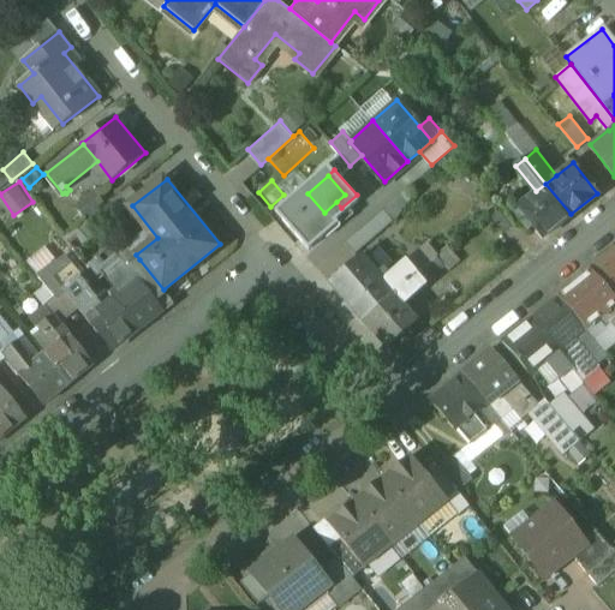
[(536,191),(520,204),(544,235),(571,214),(545,184),(536,191)]
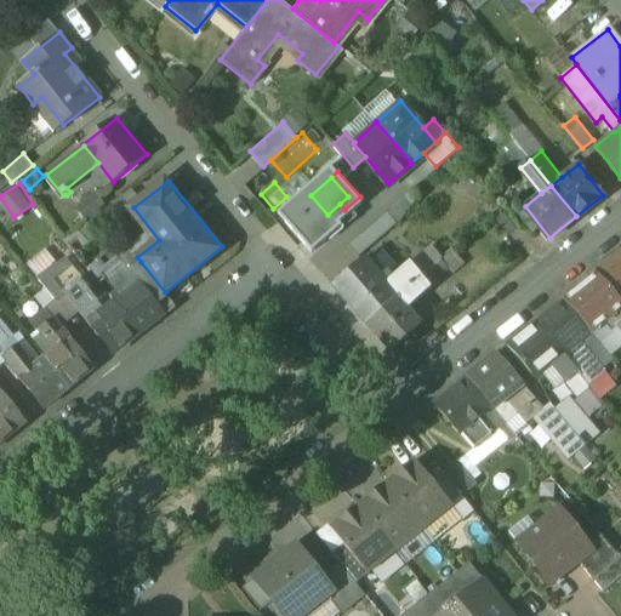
[(95,193),(78,207),(87,221),(106,205),(95,193)]
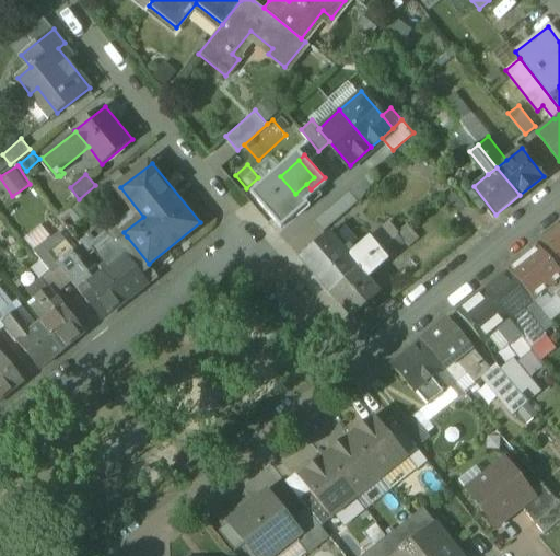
[(280,176),(278,174),(249,197),(273,226),(302,201),(295,194),(280,176)]
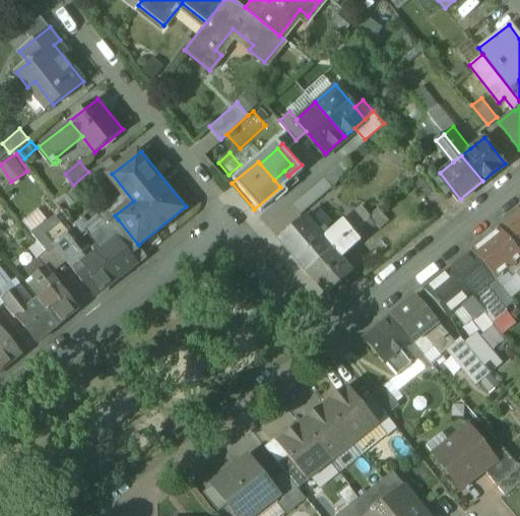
[(316,182),(291,203),(301,212),(324,192),(316,182)]
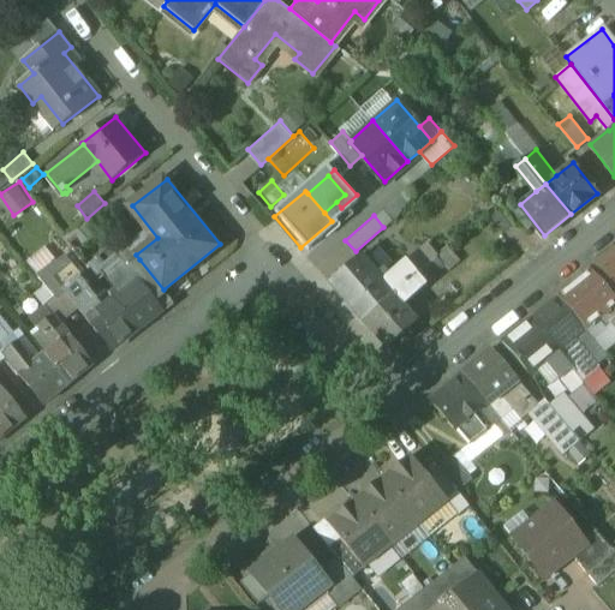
[(90,220),(71,235),(93,263),(112,247),(90,220)]
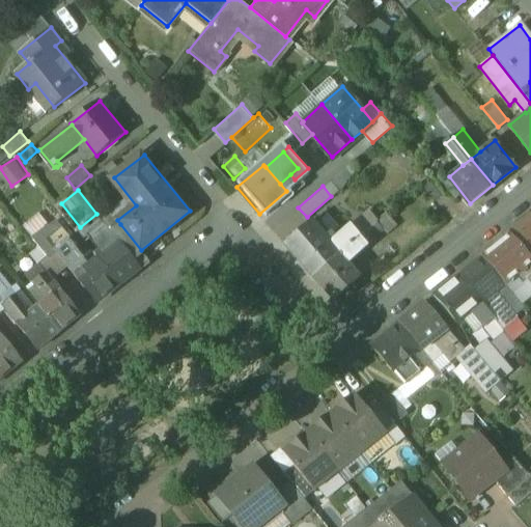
[(388,211),(379,216),(387,229),(396,223),(388,211)]
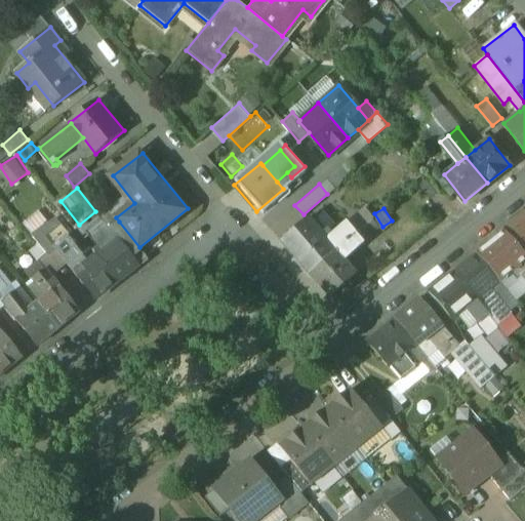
[(99,213),(86,224),(92,231),(106,221),(99,213)]
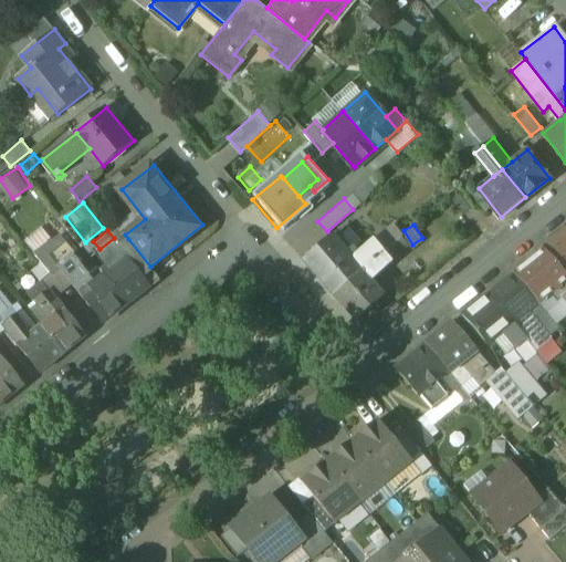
[(390,230),(378,240),(385,248),(397,238),(390,230)]
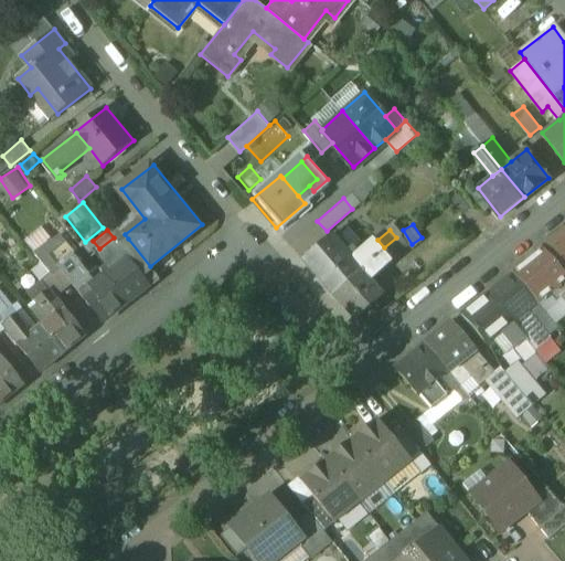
[(396,237),(384,247),(392,256),(409,242),(402,232),(396,237)]
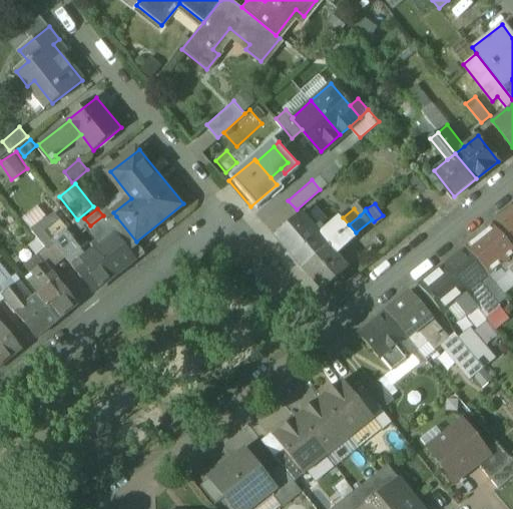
[(512,210),(494,225),(512,248),(512,210)]
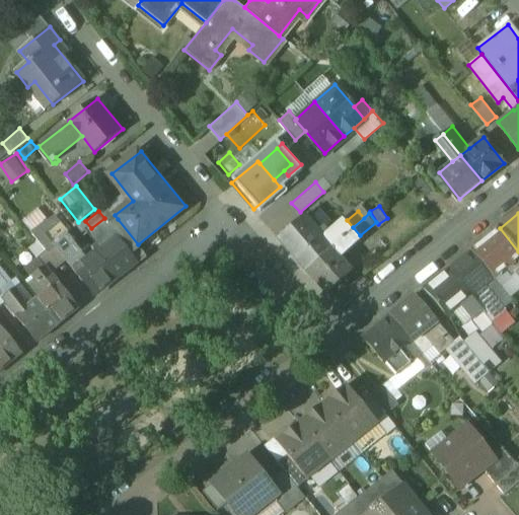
[(305,215),(279,238),(305,269),(331,245),(324,236),(305,215)]
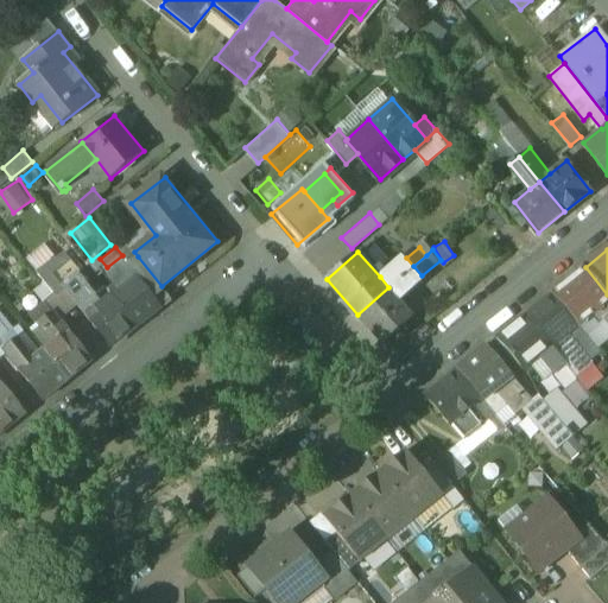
[(122,255),(107,267),(120,284),(124,289),(139,275),(128,264),(122,255)]
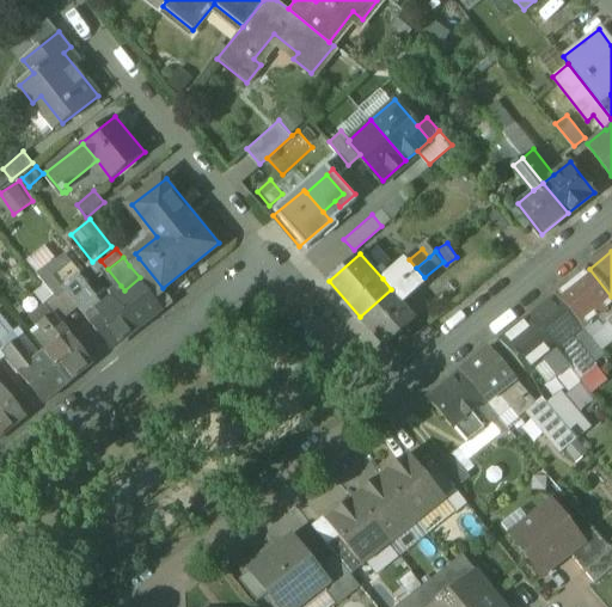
[(163,288),(139,258),(129,265),(140,277),(154,295),(163,288)]
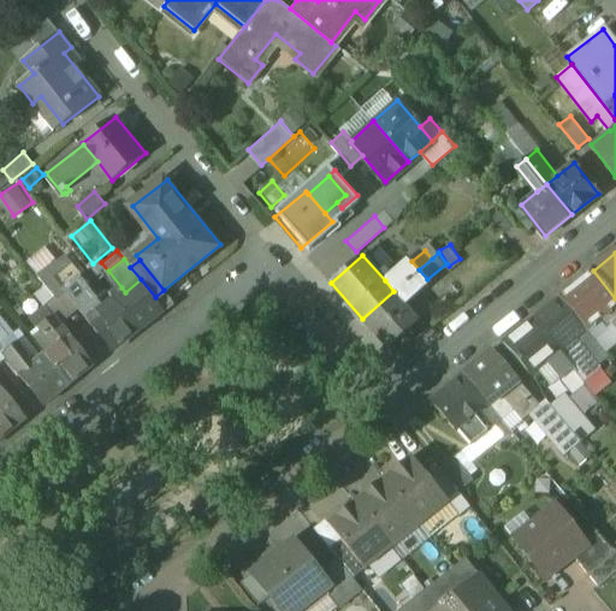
[(409,260),(385,280),(394,291),(419,270),(412,261),(409,260)]
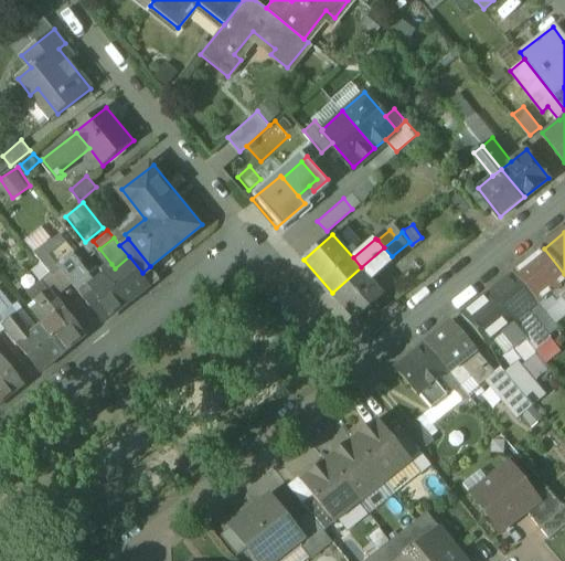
[(65,261),(50,242),(36,253),(52,273),(61,265),(65,261)]
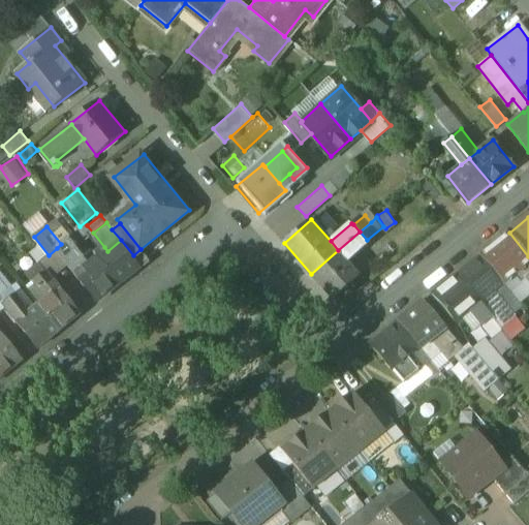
[(360,232),(338,250),(347,260),(368,242),(367,240),(360,232)]
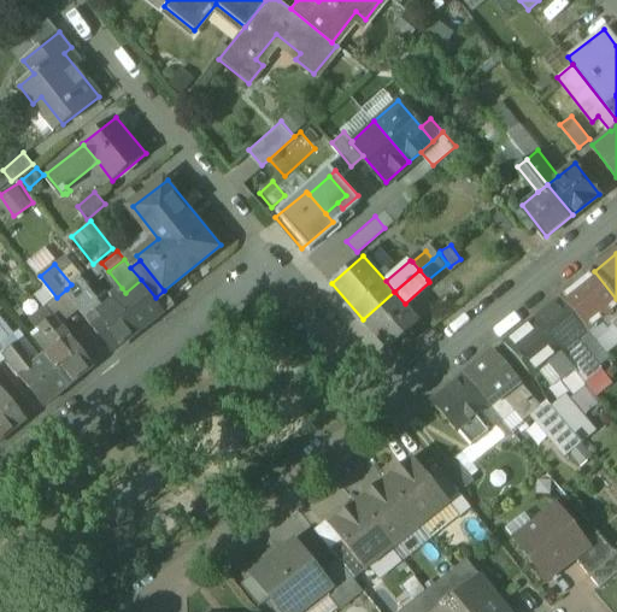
[(616,299),(594,271),(560,298),(586,328),(598,318),(616,302),(616,299)]
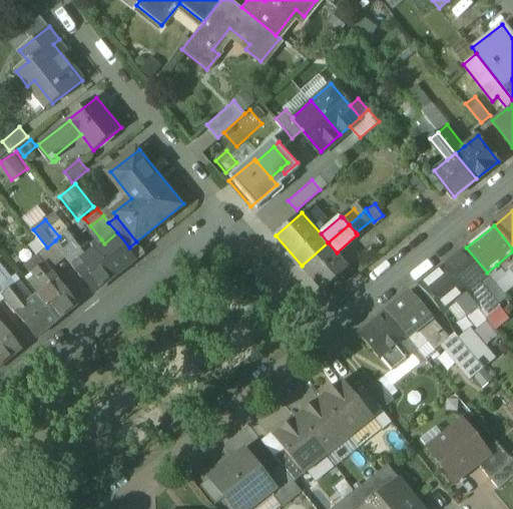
[(59,236),(55,240),(61,249),(74,239),(67,230),(59,236)]
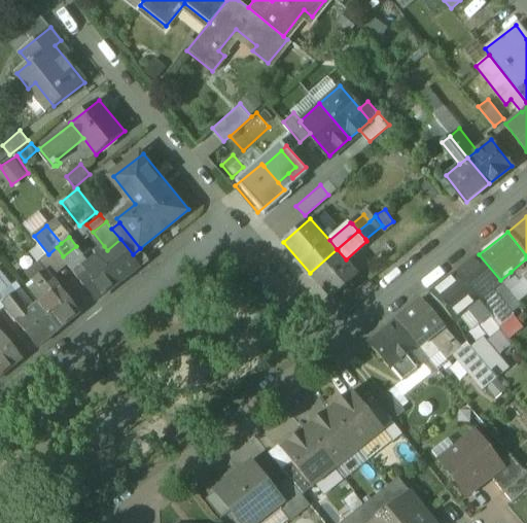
[(107,250),(99,257),(117,280),(139,263),(133,254),(120,239),(107,250)]
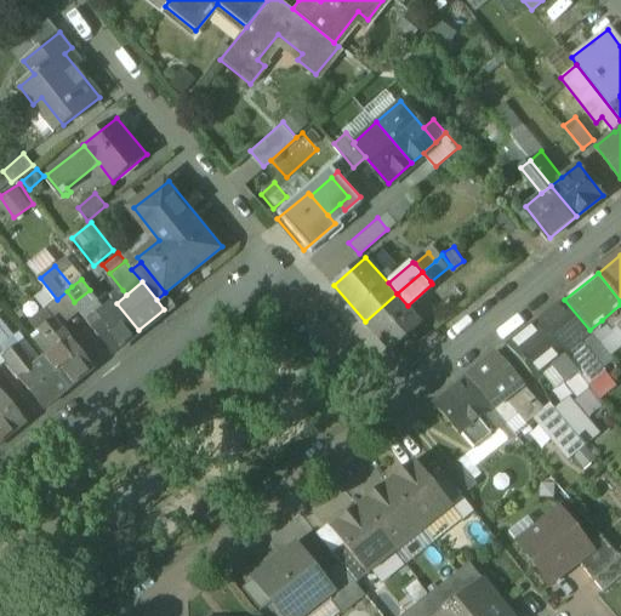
[(101,303),(90,290),(74,302),(91,323),(107,311),(101,303)]
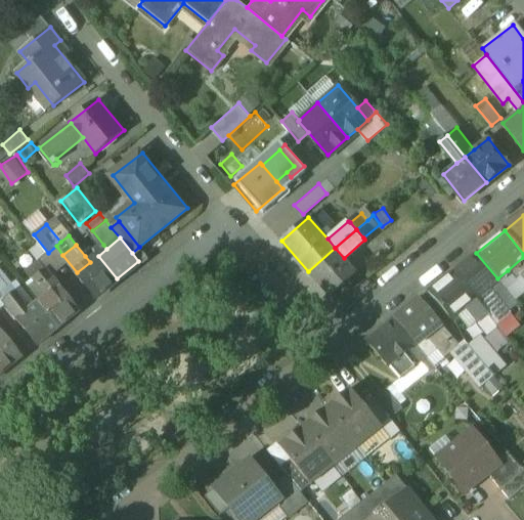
[(103,245),(94,251),(98,256),(106,249),(103,245)]
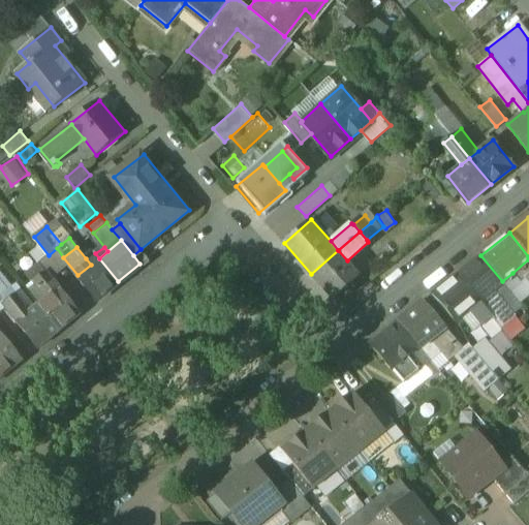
[(338,250),(311,274),(332,298),(359,275),(346,260),(347,260),(338,250)]
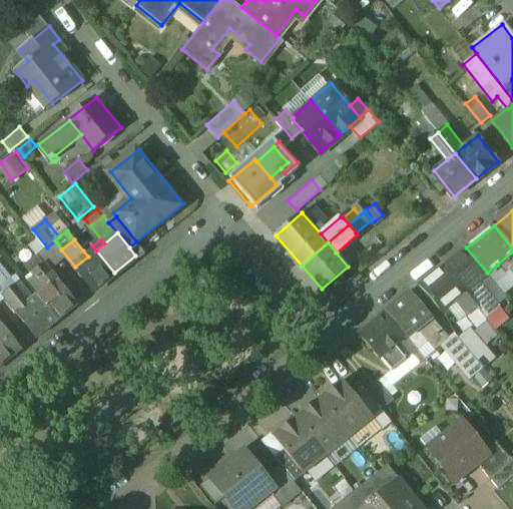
[(91,244),(83,250),(88,257),(96,250),(92,245),(91,244)]
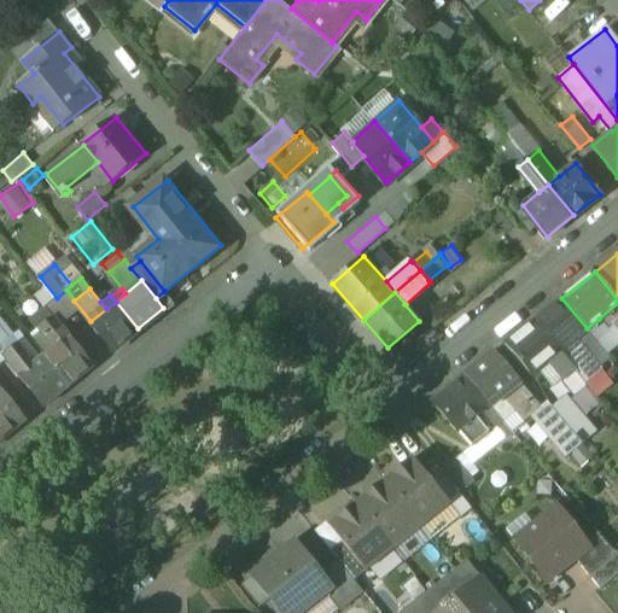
[(561,298),(535,320),(559,350),(587,328),(561,298)]
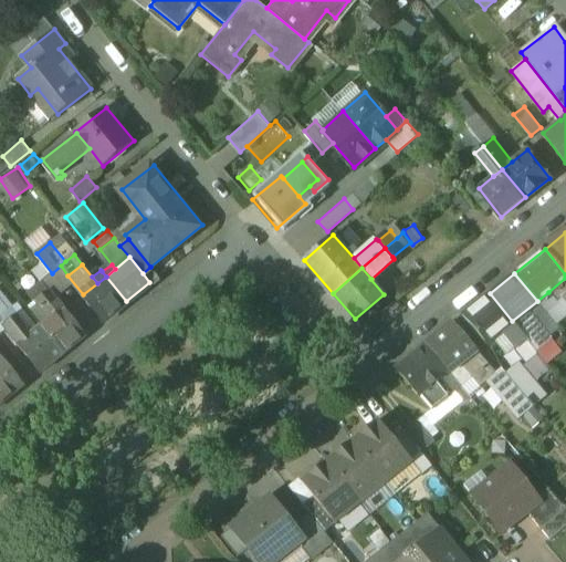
[(97,283),(83,294),(103,320),(126,301),(106,277),(97,283)]
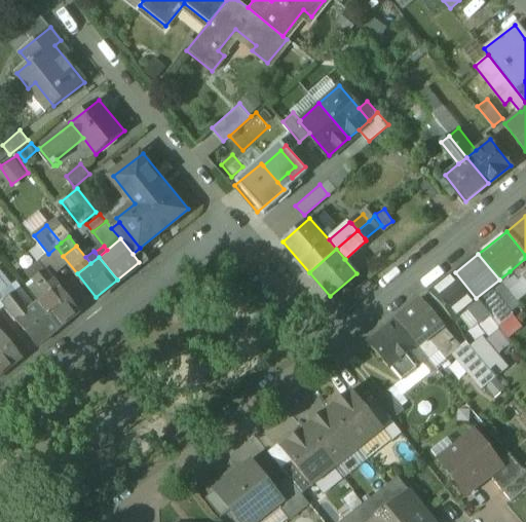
[(525,258),(510,271),(516,280),(525,271),(525,258)]
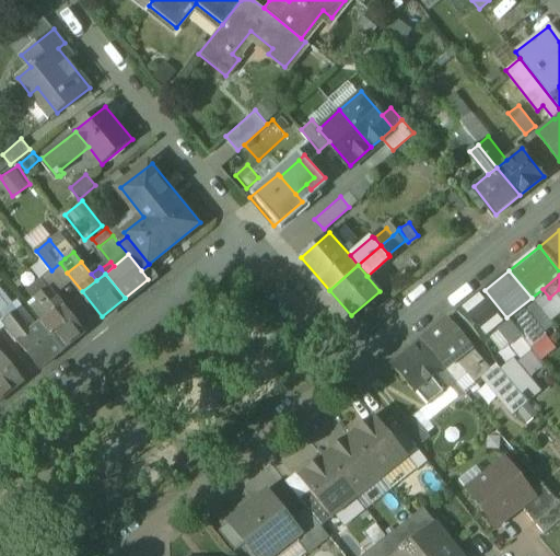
[(44,277),(30,288),(36,297),(50,286),(44,277)]
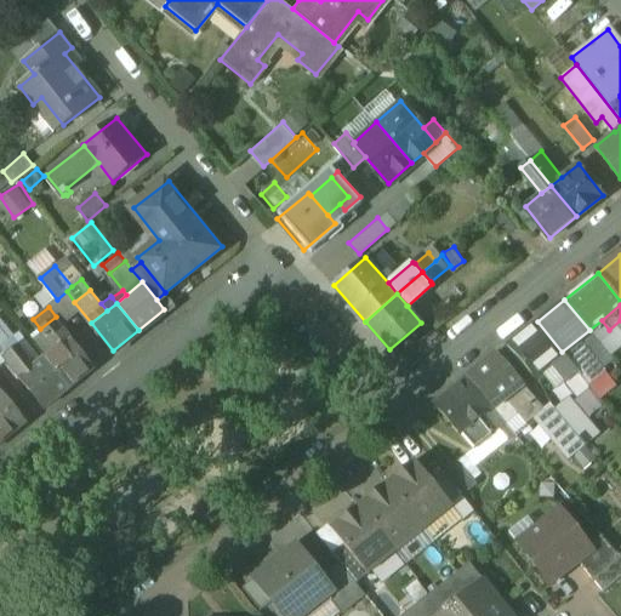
[(56,317),(40,329),(57,349),(72,337),(56,317)]
